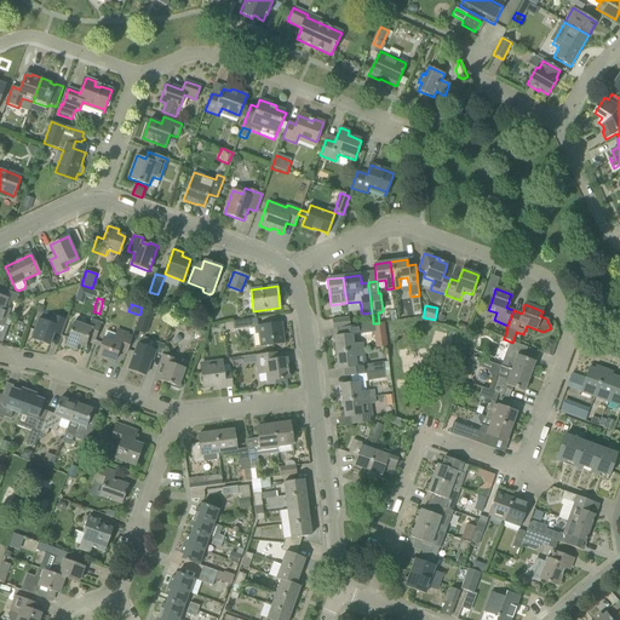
[(143,308),(135,329),(145,334),(154,311),(143,308)]
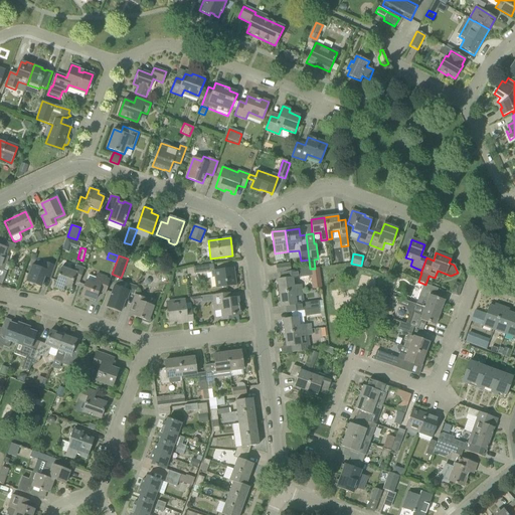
[(32,265),(26,282),(41,287),(44,278),(50,279),(54,266),(43,262),(41,268),(32,265)]
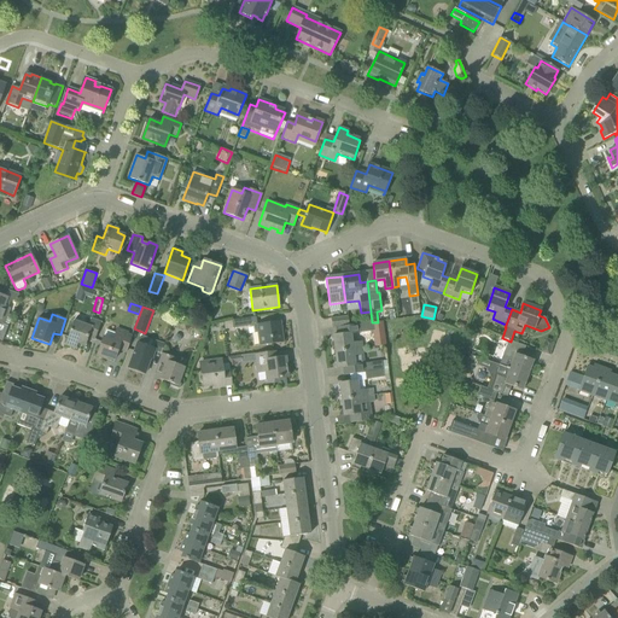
[(332,328),(344,326),(349,326),(347,316),(343,316),(331,319),(332,328)]
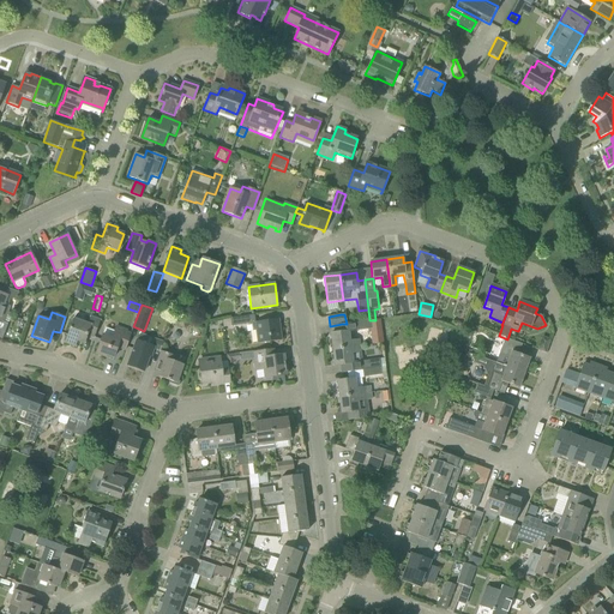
[(254,323),(253,315),(236,318),(229,319),(230,327),(238,326),(238,325),(251,324),(254,324),(254,323)]
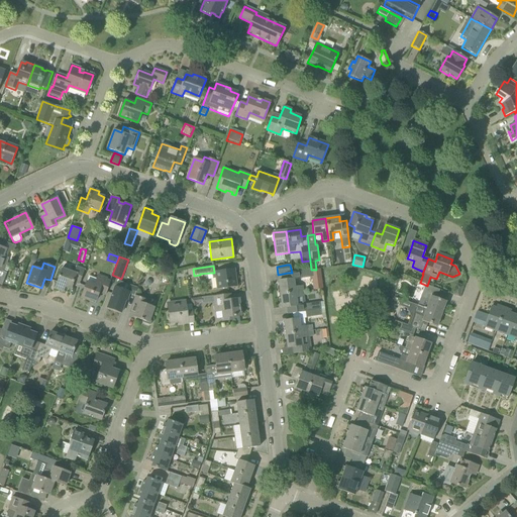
[(62,268),(54,289),(64,292),(66,287),(71,289),(74,283),(79,285),(85,270),(76,267),(74,273),(62,268)]
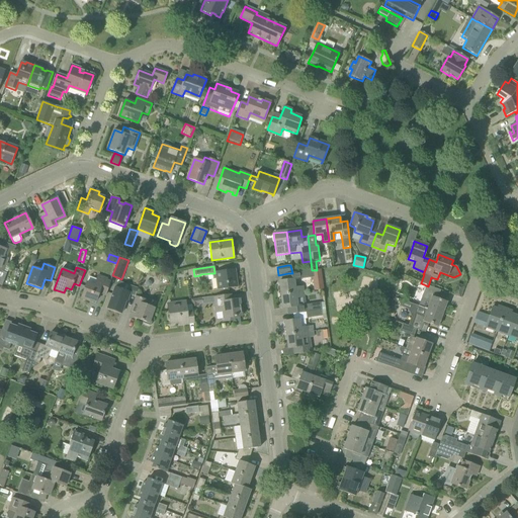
[(235,269),(214,272),(214,273),(211,273),(212,279),(211,281),(212,288),(213,289),(218,289),(218,290),(238,287),(238,286),(236,286),(233,270),(236,270),(235,269)]
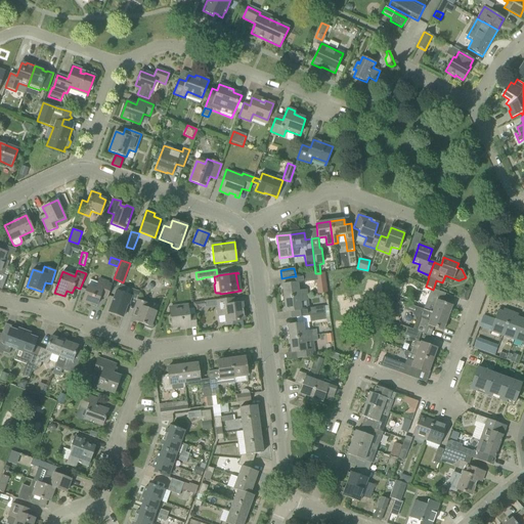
[(298,291),(297,284),(303,282),(304,282),(320,280),(319,273),(315,273),(304,275),(302,275),(296,276),(292,276),(293,284),(282,285),(285,298),(306,296),(305,290),(298,291)]
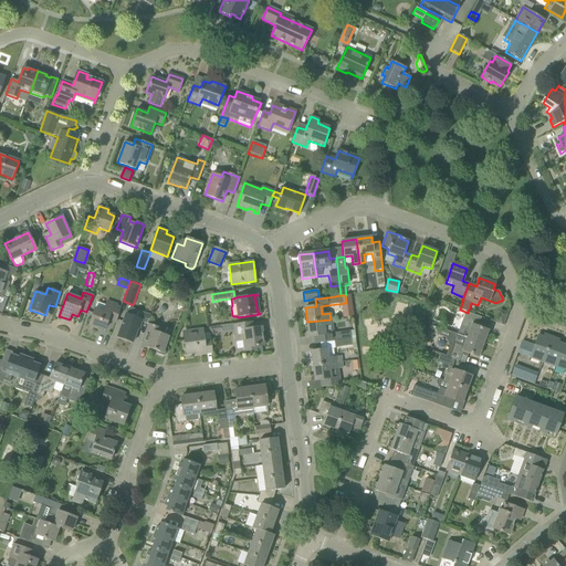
[(107,301),(105,305),(97,302),(95,308),(94,308),(88,326),(97,329),(98,327),(105,329),(108,321),(115,323),(122,306),(107,301)]
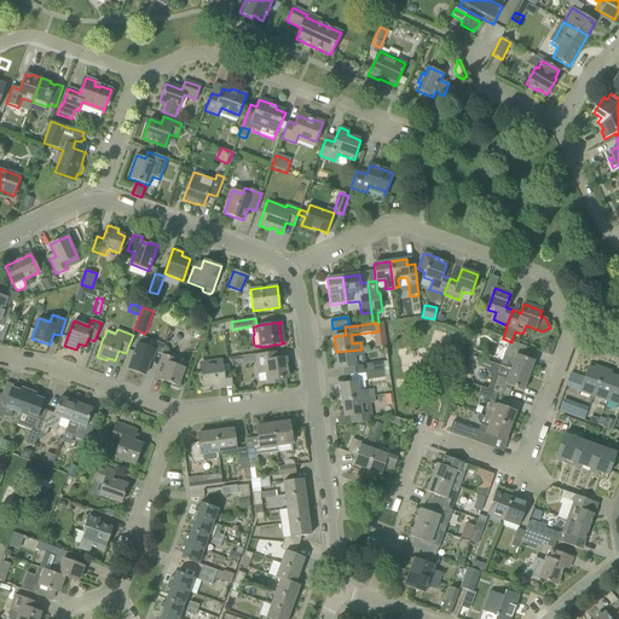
[(138,343),(128,369),(145,375),(151,359),(152,359),(155,353),(161,354),(165,345),(155,341),(151,348),(138,343)]
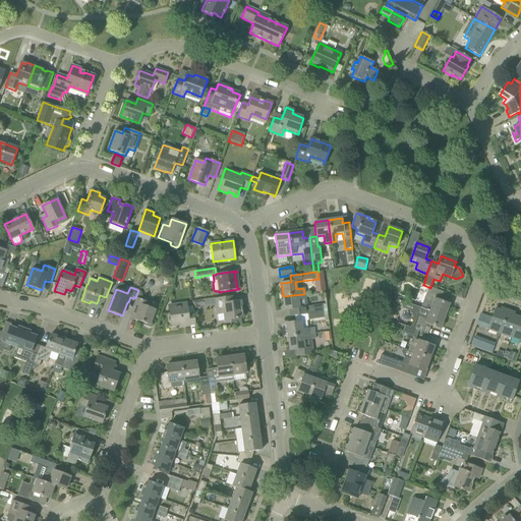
[(441,292),(430,288),(428,287),(423,300),(430,303),(427,310),(445,316),(449,304),(438,300),(441,292)]
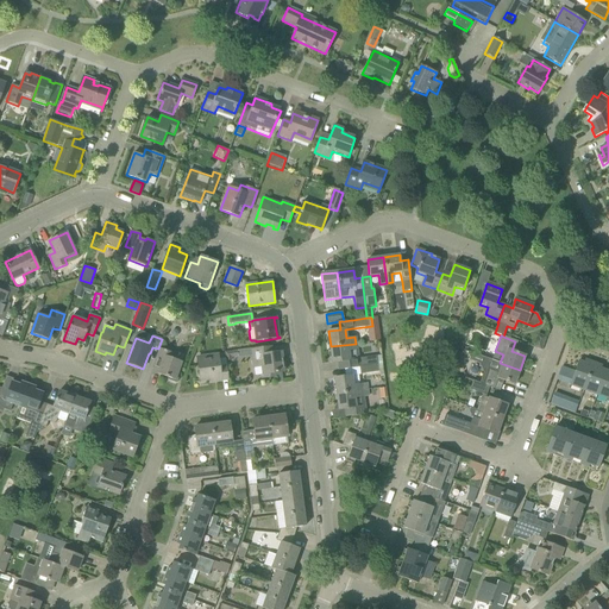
[(339,370),(359,368),(369,366),(378,365),(382,364),(381,356),(358,358),(349,359),(347,351),(357,350),(356,344),(331,346),(332,363),(338,362),(339,370)]
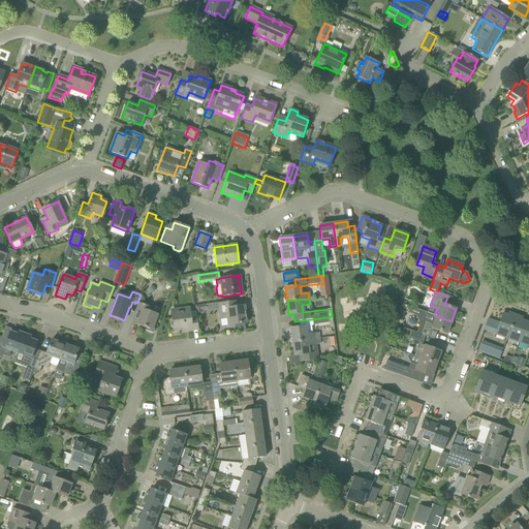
[(247,323),(244,306),(231,307),(231,302),(217,304),(219,319),(220,319),(221,325),(227,325),(228,325),(247,323)]
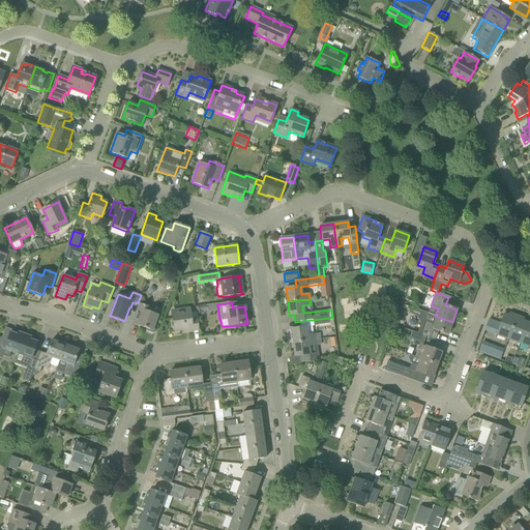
[(158,315),(158,314),(157,313),(153,311),(152,312),(152,313),(148,311),(149,306),(139,303),(133,320),(139,323),(138,325),(146,328),(146,329),(146,331),(153,333),(154,332),(155,329),(154,328),(153,328),(158,315)]
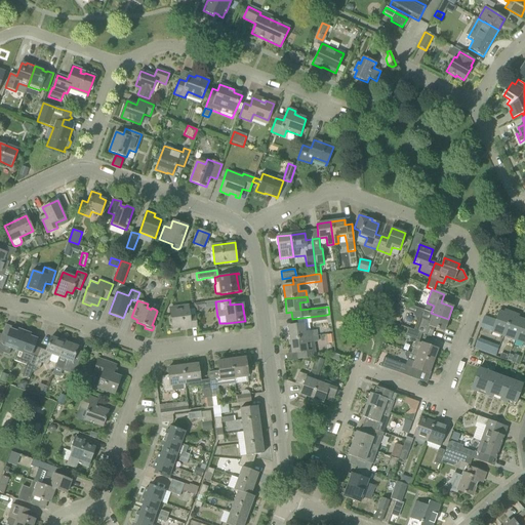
[(444,331),(448,319),(431,313),(417,308),(415,313),(417,317),(421,318),(416,331),(421,333),(429,336),(432,327),(444,331)]
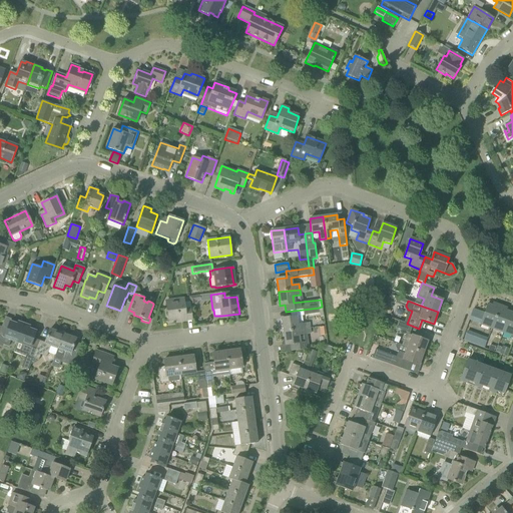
[(165,304),(168,321),(183,319),(183,321),(192,320),(190,309),(184,310),(183,302),(165,304)]
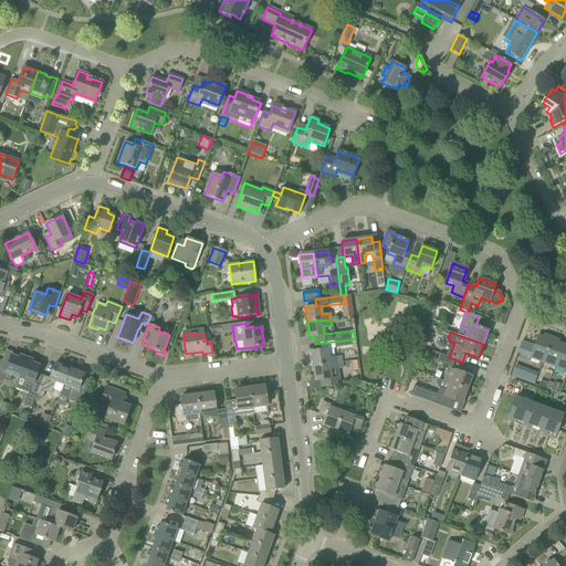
[(530,358),(543,363),(552,337),(543,334),(543,337),(537,335),(530,358)]
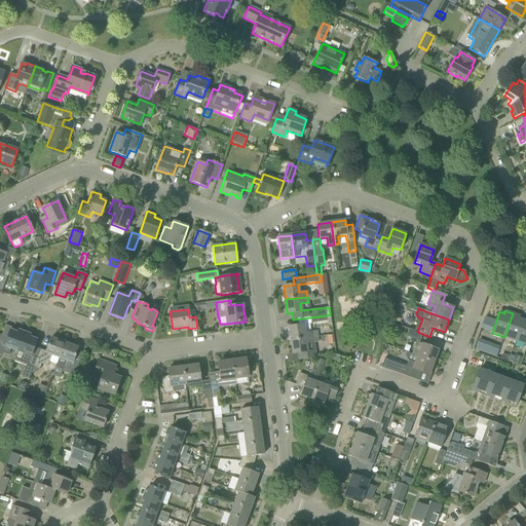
[(504,337),(516,341),(523,320),(519,318),(520,316),(513,313),(504,337)]
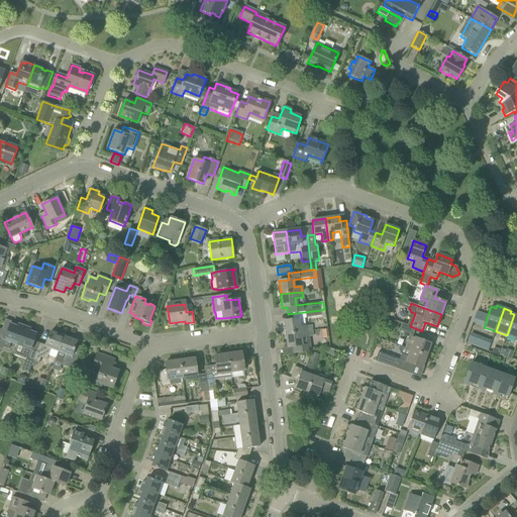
[(313,311),(305,312),(306,318),(322,316),(321,310),(313,311)]
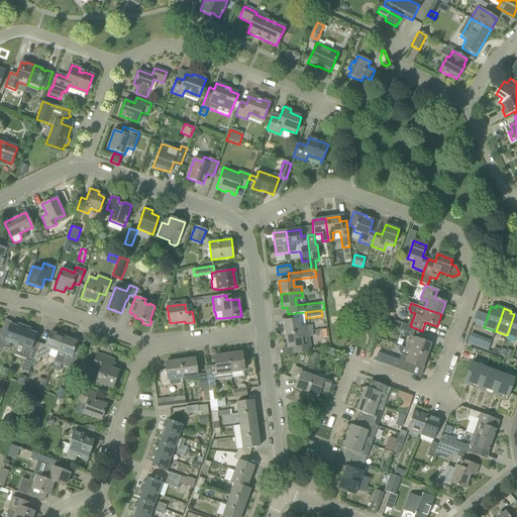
[(507,335),(516,338),(516,315),(514,314),(507,335)]
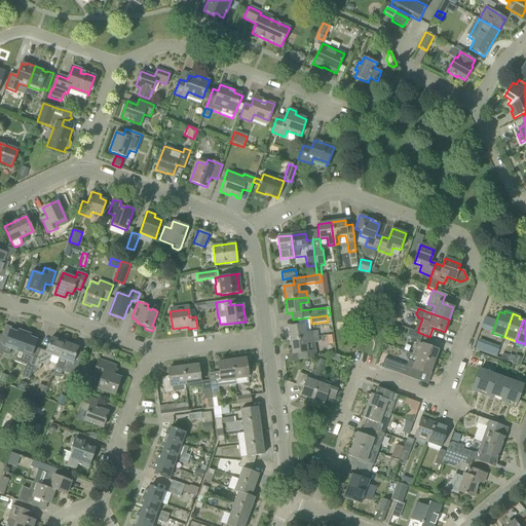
[(289,327),(291,340),(318,336),(317,331),(304,333),(303,325),(289,327)]
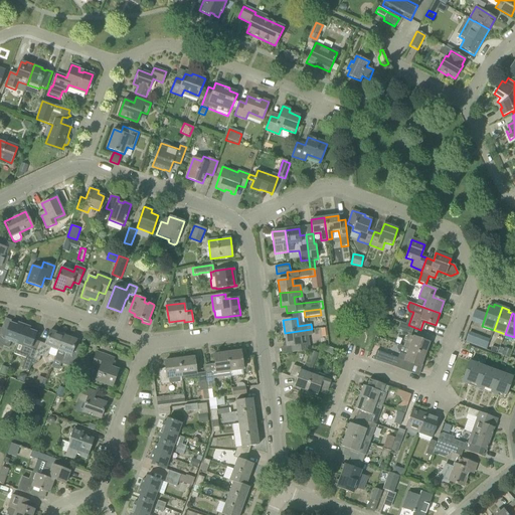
[(411,334),(413,327),(408,325),(399,322),(397,329),(407,333),(402,347),(406,348),(424,355),(428,342),(413,337),(410,336),(411,334)]
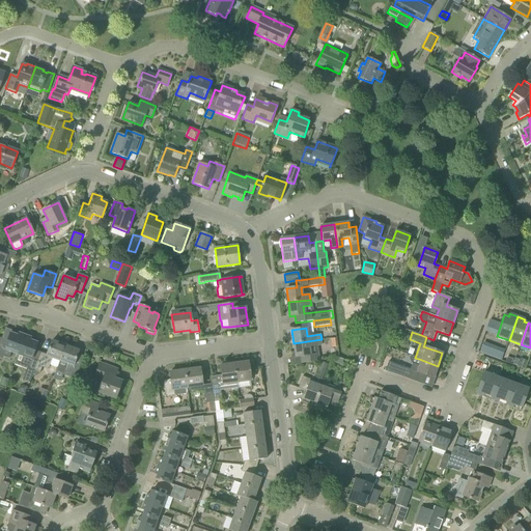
[(18,355),(25,336),(19,334),(18,336),(10,333),(7,340),(1,338),(0,341),(0,359),(1,359),(1,357),(8,360),(10,352),(18,355)]
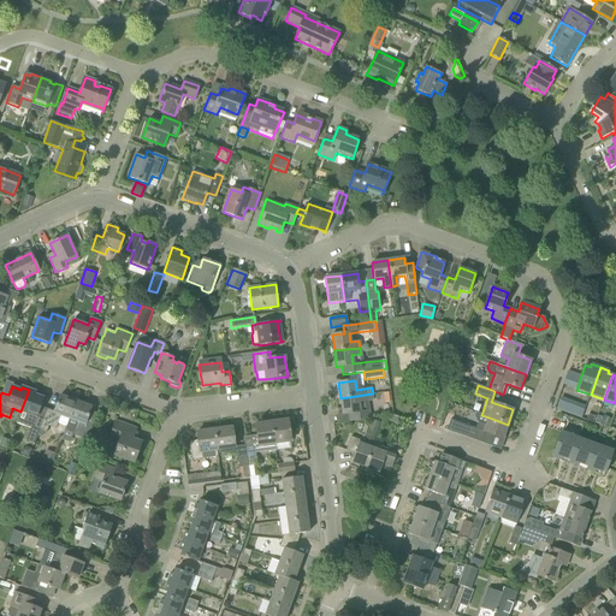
[(35,392),(29,390),(21,412),(28,414),(25,422),(33,425),(31,427),(27,442),(34,444),(42,424),(47,409),(40,407),(43,398),(35,395),(35,392)]
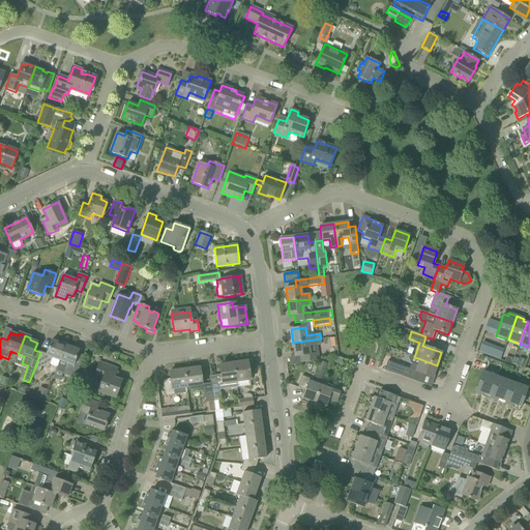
[(300,362),(319,360),(317,346),(321,345),(321,339),(293,343),(295,357),(299,356),(300,362)]
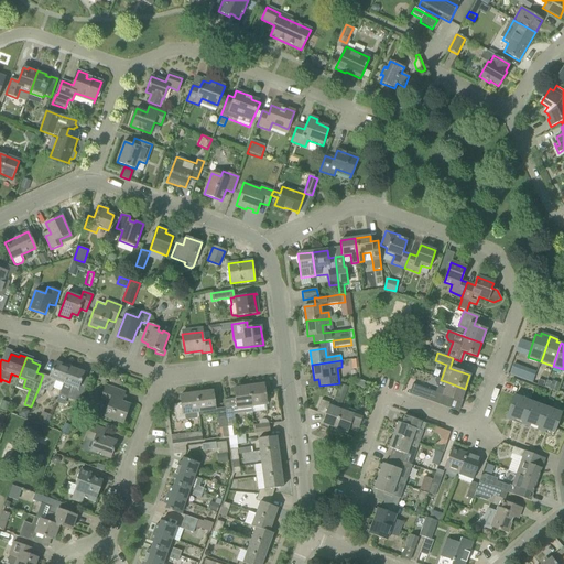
[(39,388),(45,390),(52,392),(53,388),(61,390),(69,368),(54,362),(50,377),(43,375),(39,388)]
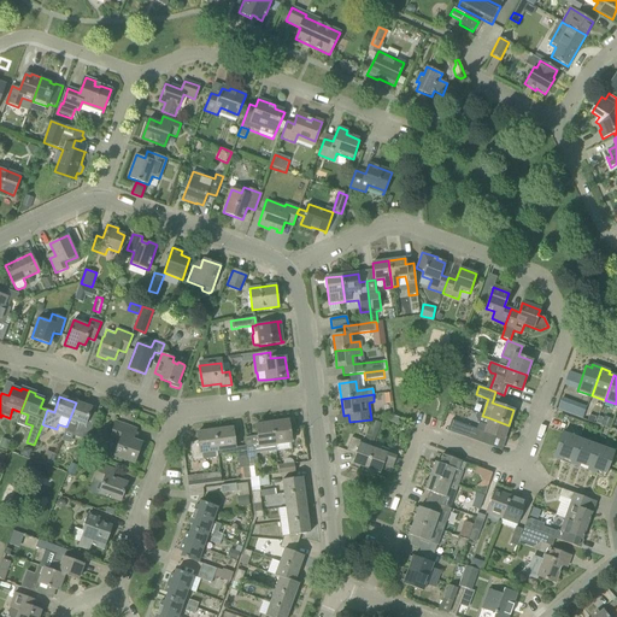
[(570,404),(560,400),(558,409),(568,412),(570,404)]
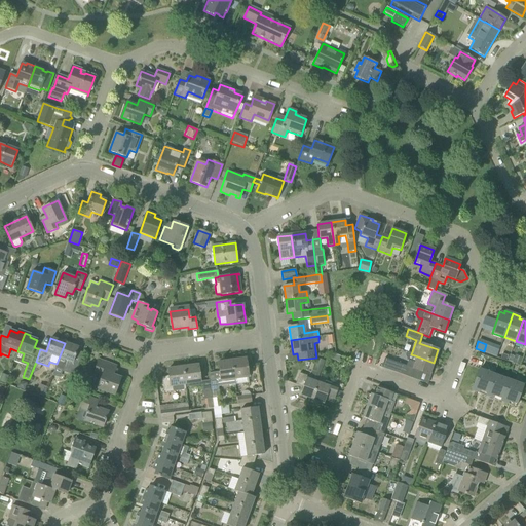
[(55,368),(63,371),(63,372),(75,376),(79,364),(73,362),(78,347),(65,343),(57,364),(55,368)]
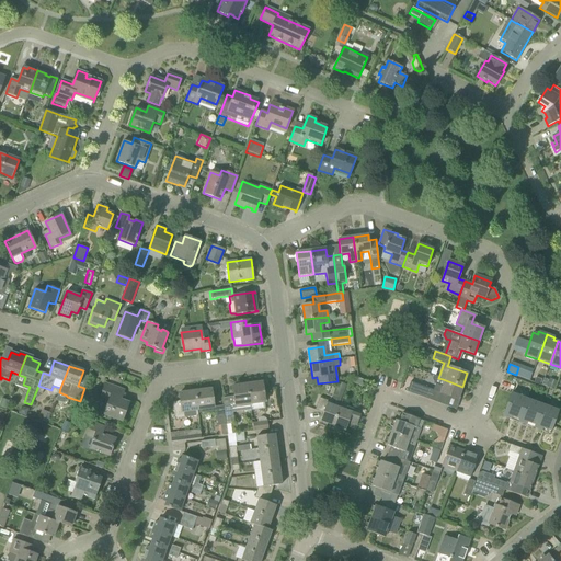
[(458,400),(462,387),(443,379),(439,386),(435,384),(433,390),(410,382),(407,391),(437,403),(447,407),(450,397),(458,400)]
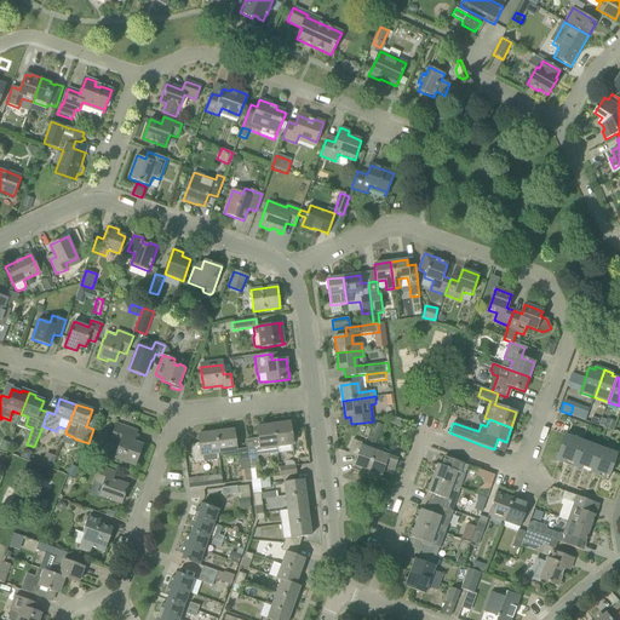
[(604,428),(613,430),(615,423),(608,420),(604,428)]
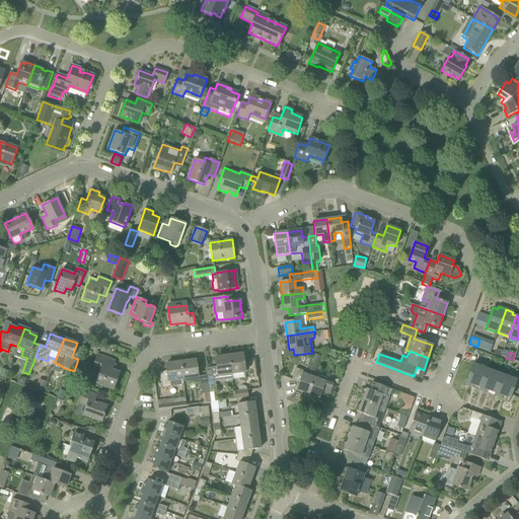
[(242,354),(229,356),(231,374),(244,372),(242,354)]
